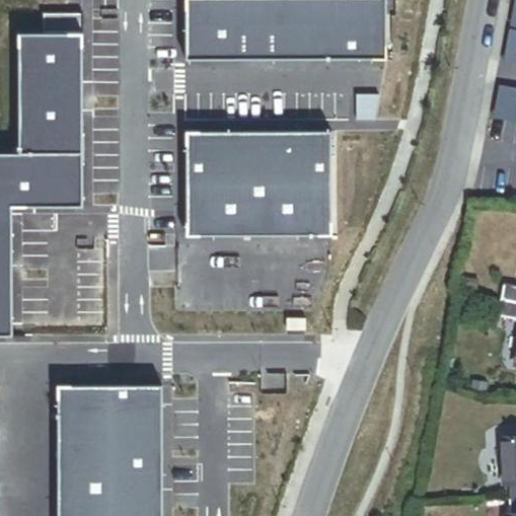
[(371,0),(196,0),(196,45),(372,45),(371,0)]
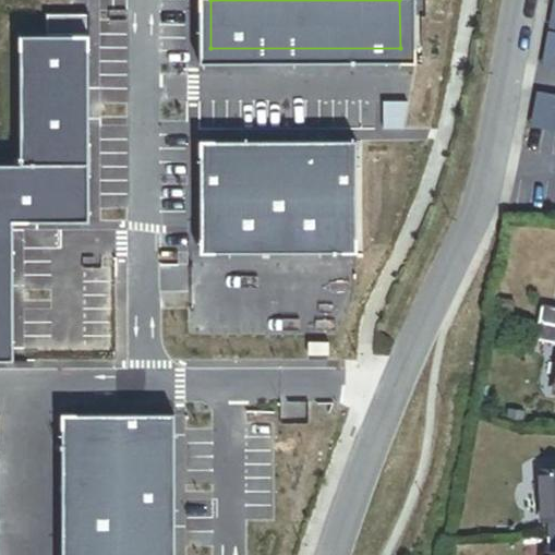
[(554,38),(545,71),(554,72),(554,38)]
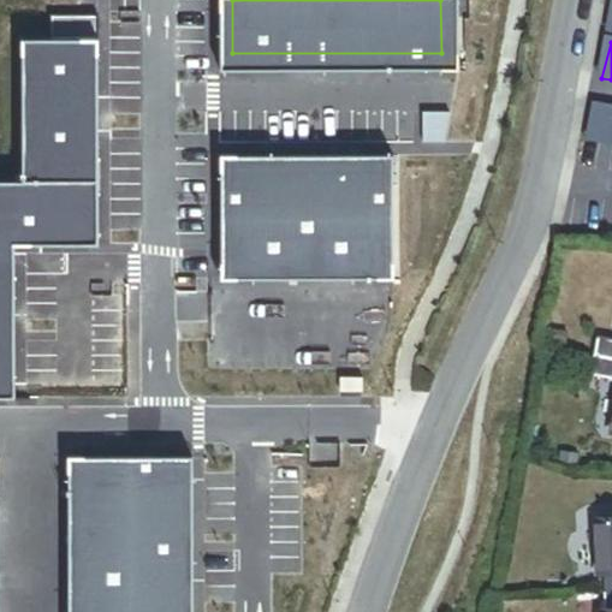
[(611,112),(599,110),(589,144),(611,149),(611,112)]
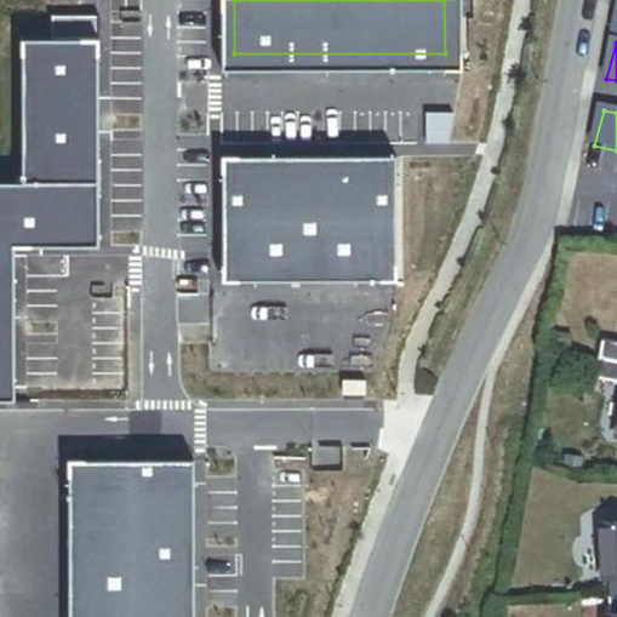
[(400,154),(222,158),(224,285),(404,280),(400,154)]
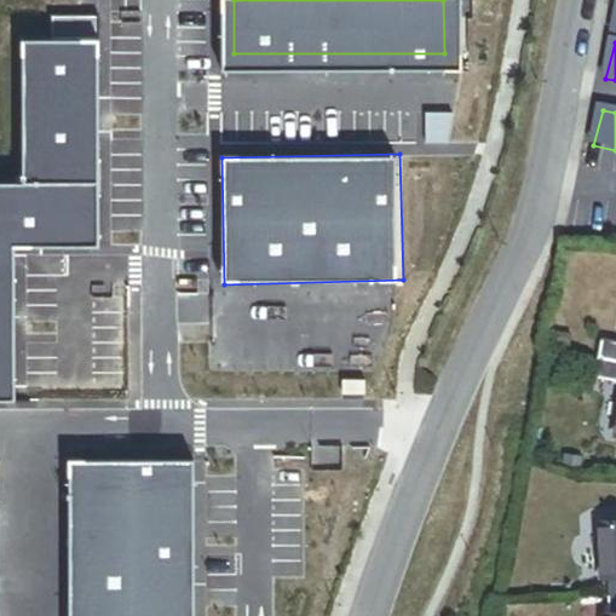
[(193,615),(194,461),(73,461),(72,615),(193,615)]
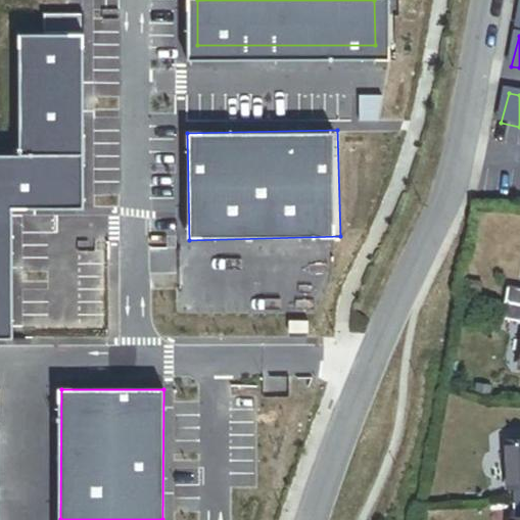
[(519,444),(509,445),(512,508),(519,507),(519,444)]
